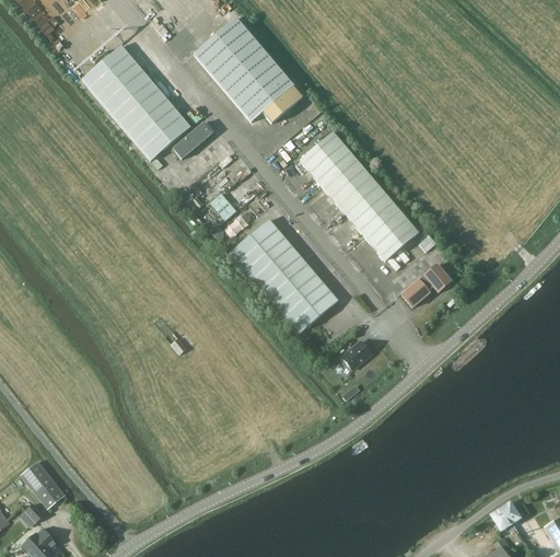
[(293,84),(236,16),(194,53),(251,120),(261,111),(271,122),(302,96),(292,85),(293,84)]
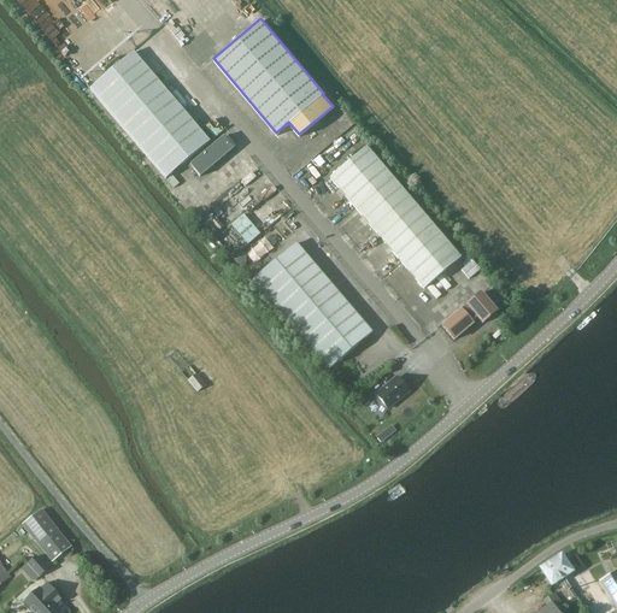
[(210,139),(134,48),(89,86),(165,176),(210,139)]
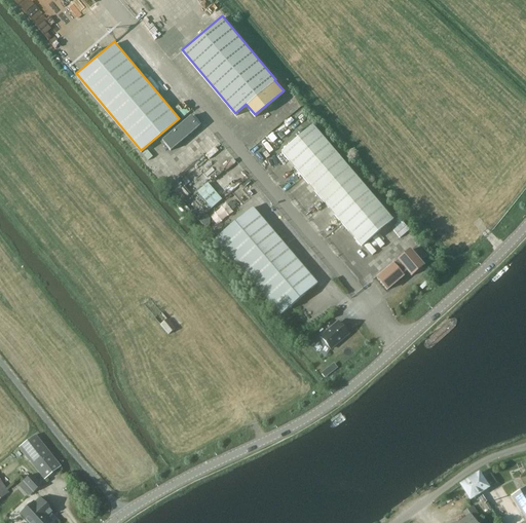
[(181,122),(161,138),(170,148),(189,132),(198,123),(190,114),(181,122)]
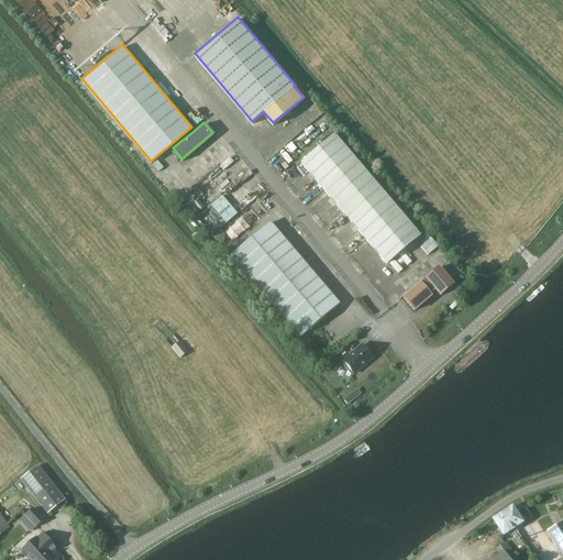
[(334,132),(301,161),(386,261),(420,232),(334,132)]
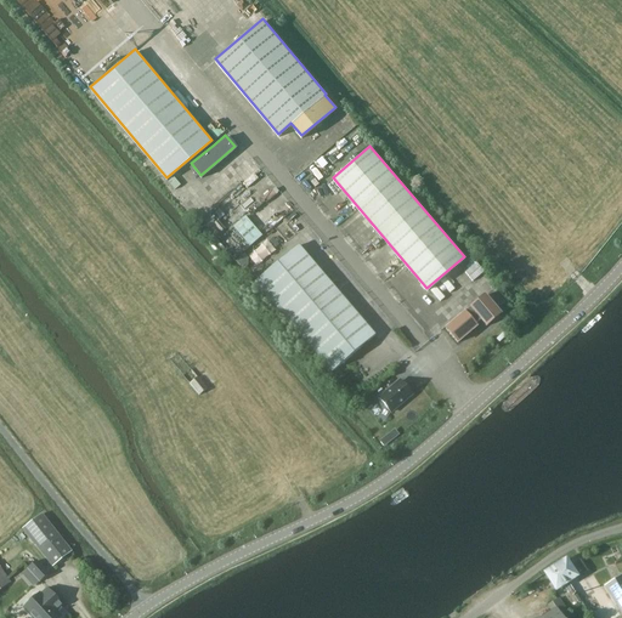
[(322,165),(333,176),(338,173),(327,160),(322,165)]
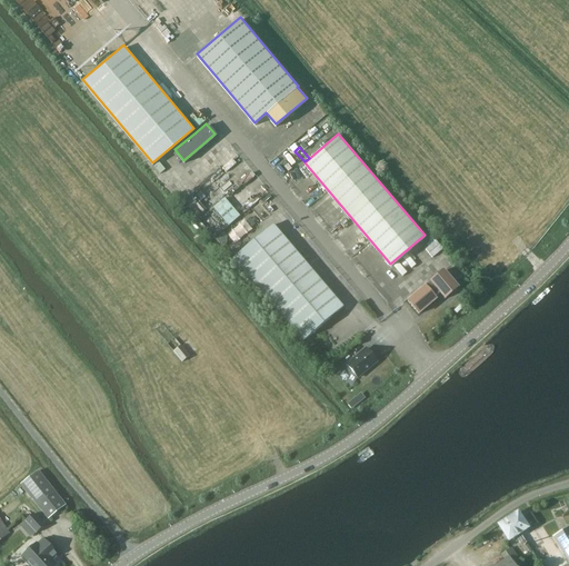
[(232,256),(302,338),(343,304),(273,221),(232,256)]
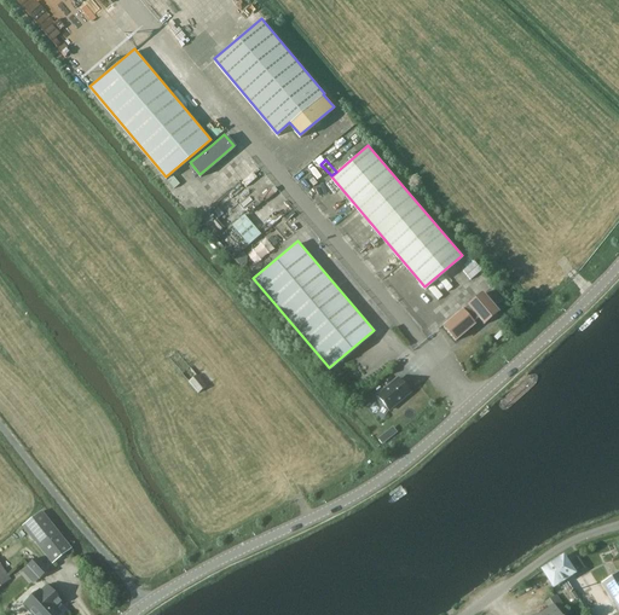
[(481,319),(484,321),(486,320),(485,320),(496,311),(498,309),(496,307),(485,294),(482,291),(479,294),(469,301),(468,303),(462,308),(460,311),(446,321),(443,324),(445,325),(453,336),(455,338),(458,336),(472,324),(474,321),(472,320),(478,314),(481,319)]
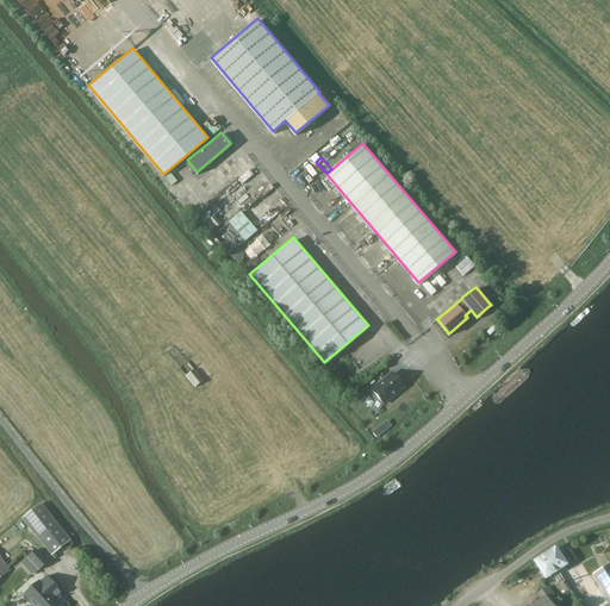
[(203,378),(193,367),(186,373),(195,383),(203,378)]
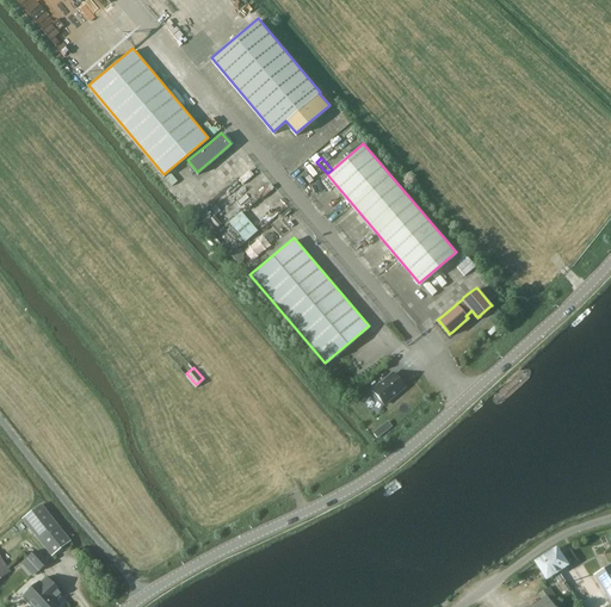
[(405,384),(400,381),(393,371),(372,388),(381,398),(383,402),(405,384)]
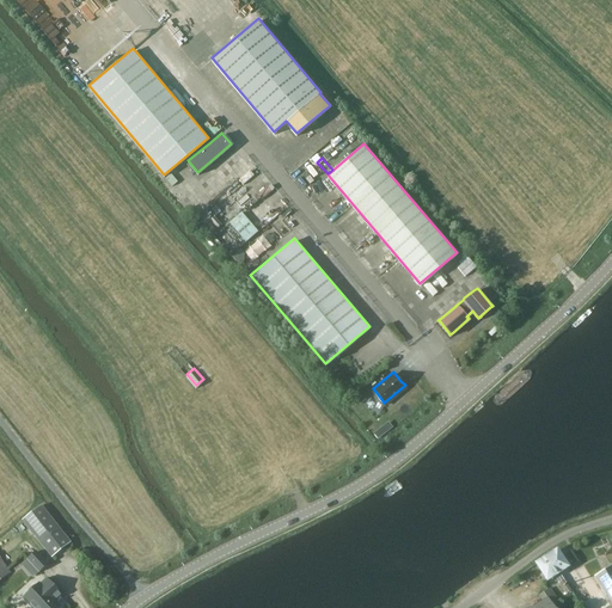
[(390,417),(375,428),(379,434),(395,423),(390,417)]
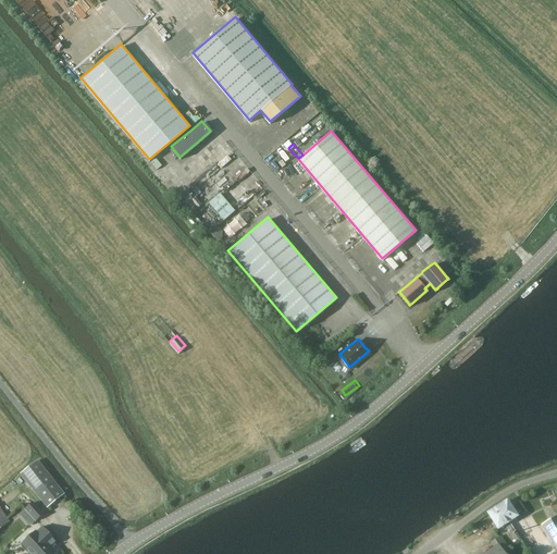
[(37,458),(20,471),(47,505),(64,492),(37,458)]
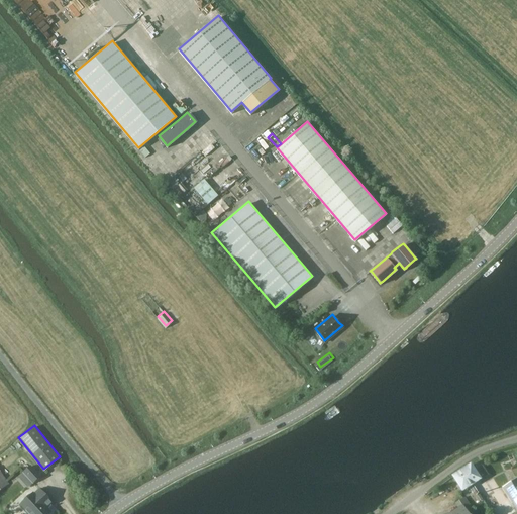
[(463,468),(473,482),(488,472),(482,463),(474,469),(470,464),(463,468)]
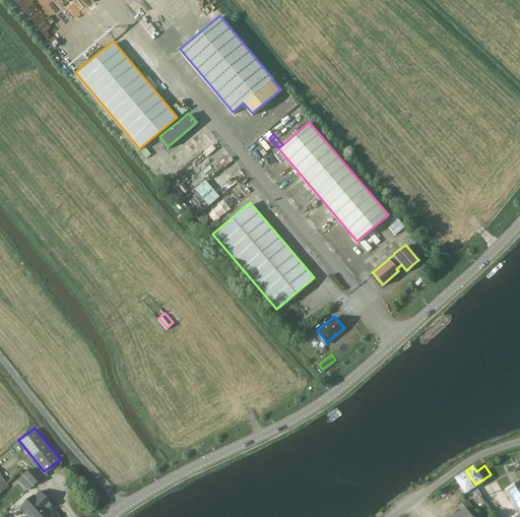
[(34,482),(40,476),(30,466),(23,472),(34,482)]
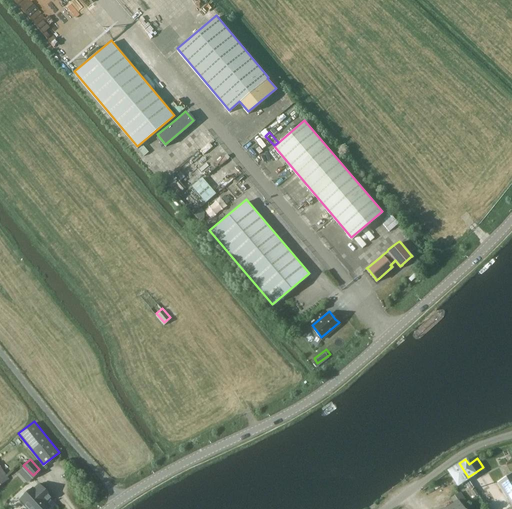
[(475,495),(477,494),(479,493),(472,483),(468,477),(459,463),(449,469),(457,483),(463,479),(475,495)]
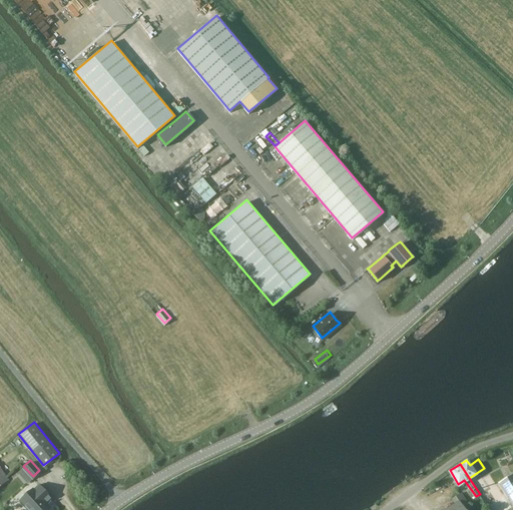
[(512,504),(512,471),(498,481),(512,504)]
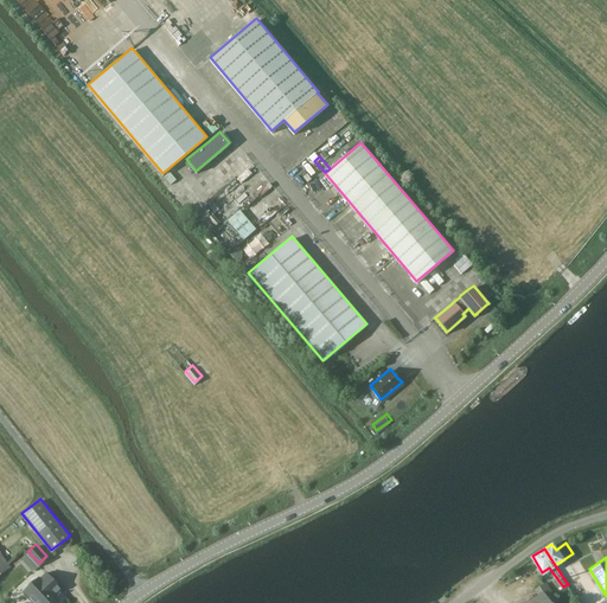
[(24,589),(36,602),(53,602),(55,601),(59,597),(55,592),(61,587),(46,571),(40,577),(38,575),(37,577),(33,577),(29,581),(29,584),(24,589)]
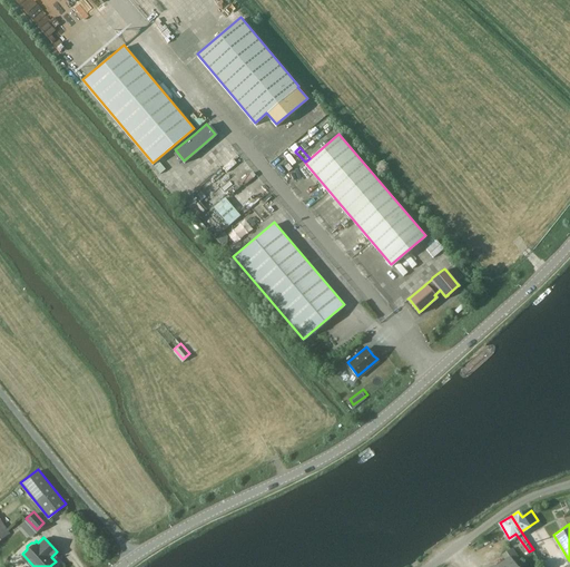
[(509,559),(497,566),(517,566),(521,563),(511,547),(503,551),(509,559)]
